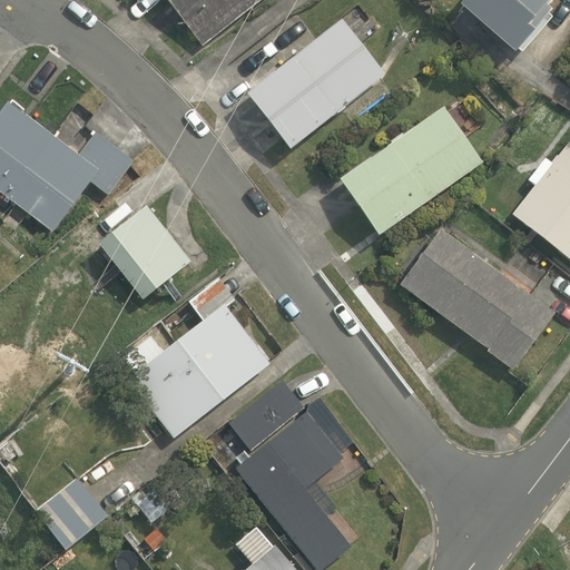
[(168,0),(204,47),(263,0),(168,0)]
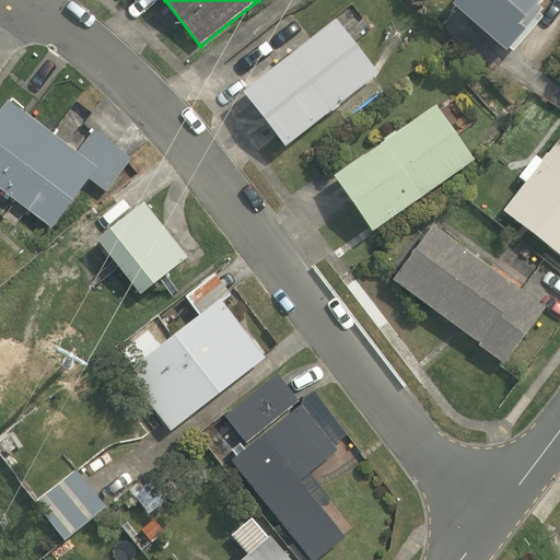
[(539,3),(541,0),(457,0),(455,3),(509,50),(545,8),(539,3)]
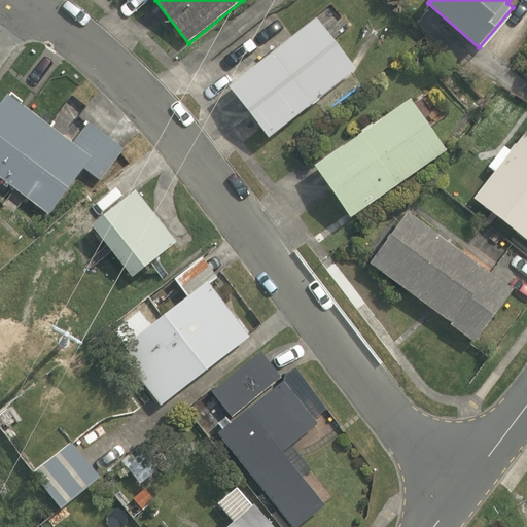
[(232,86),(271,138),(357,69),(317,19),(232,86)]
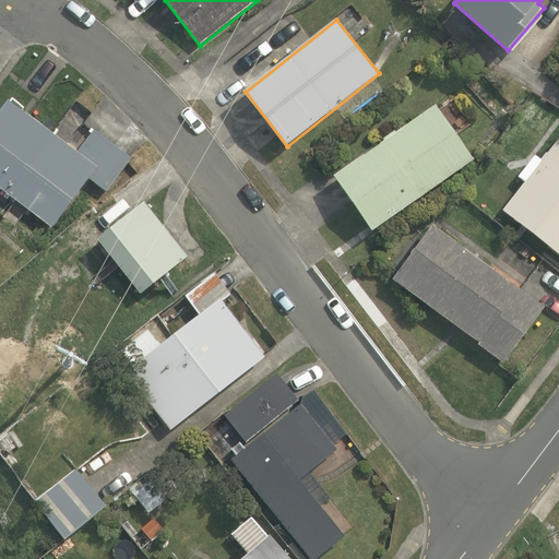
[(107,191),(133,158),(95,130),(79,153),(10,99),(0,111),(0,187),(52,228),(90,179),(107,191)]
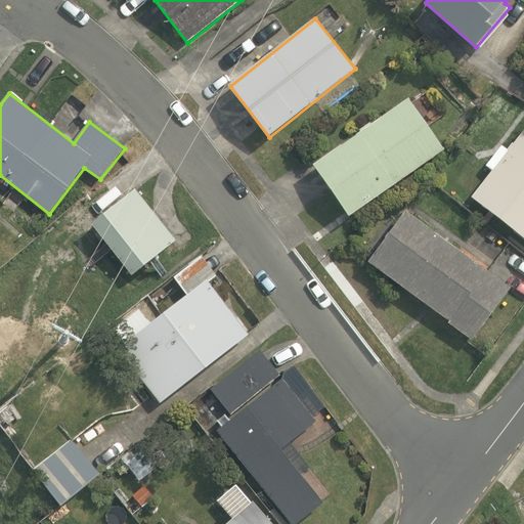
[(409,98),(313,164),(350,217),(445,151),(409,98)]
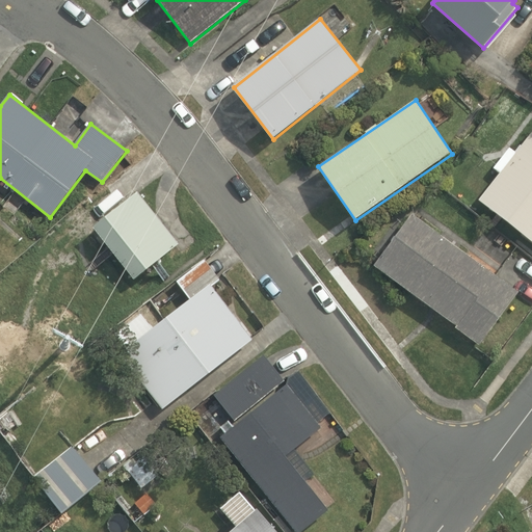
[(500,174),(479,201),(531,242),(531,132),(516,152),(510,148),(494,167),(500,174)]
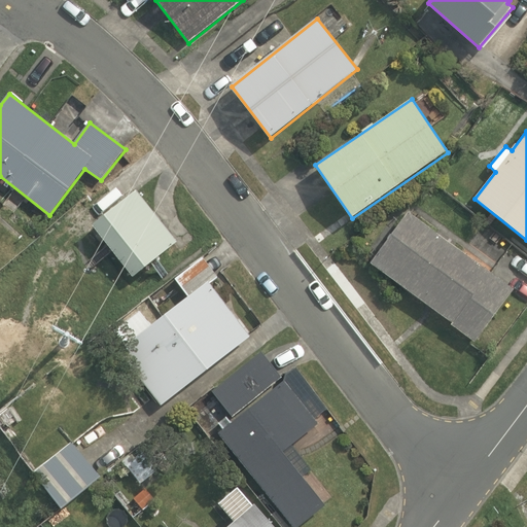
[(138,189),(94,225),(134,277),(179,242),(138,189)]
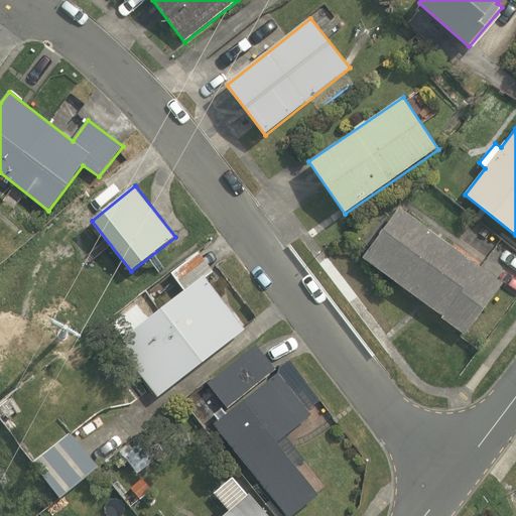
[(503,283),(401,208),(364,258),(443,316),(442,318),(466,335),(503,283)]
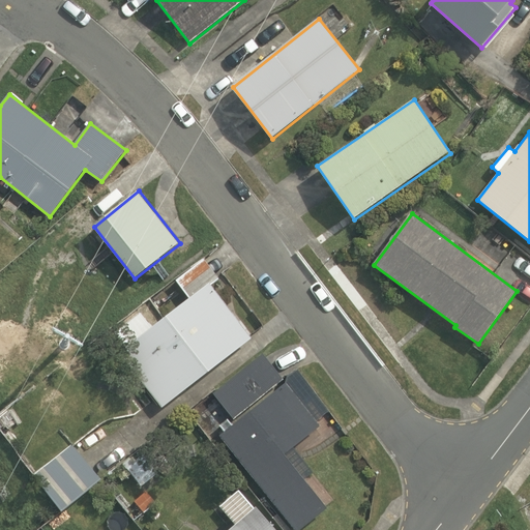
[(163,408),(253,337),(212,286),(221,278),(205,259),(177,281),(190,298),(153,327),(142,313),(114,333),(125,348),(120,353),(163,408)]
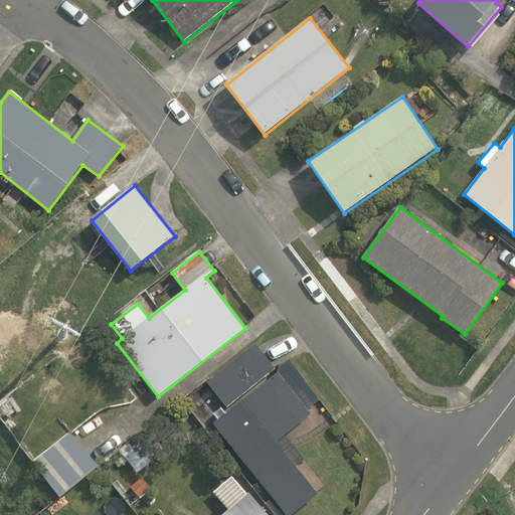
[(227,408),(277,369),(256,343),(207,382),(227,408)]
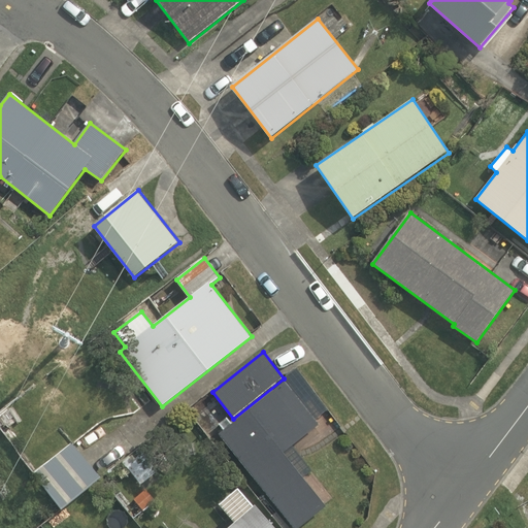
[(224,430),(219,434),(294,527),(299,527),(328,505),(285,453),(321,425),(317,420),(328,410),(320,399),(321,399),(296,368),(287,374),(285,381),(233,423),(228,418),(220,424),(224,430)]
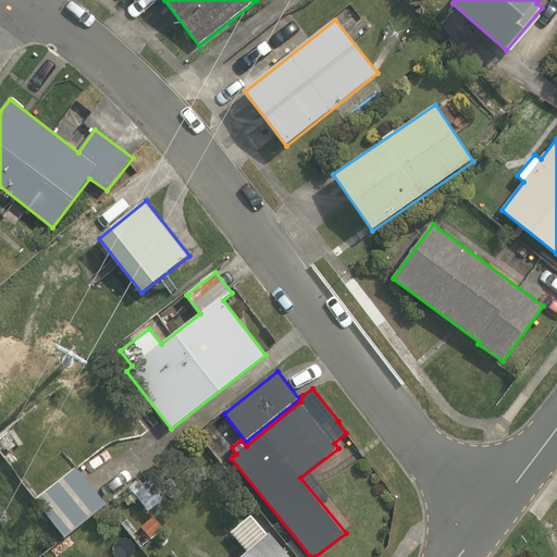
[(108,504),(77,467),(36,499),(65,537),(108,504)]
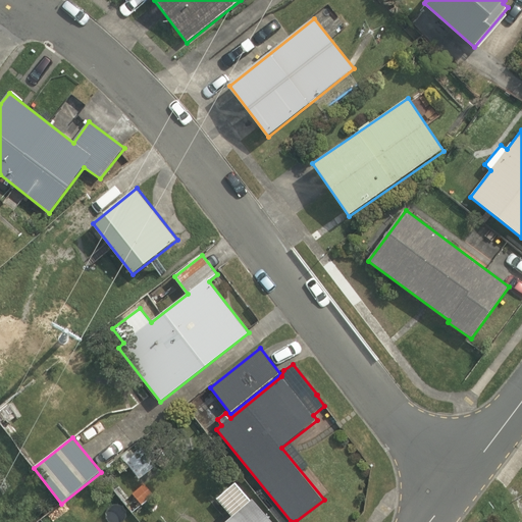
[(157,466),(142,447),(132,455),(128,451),(121,457),(140,480),(157,466)]
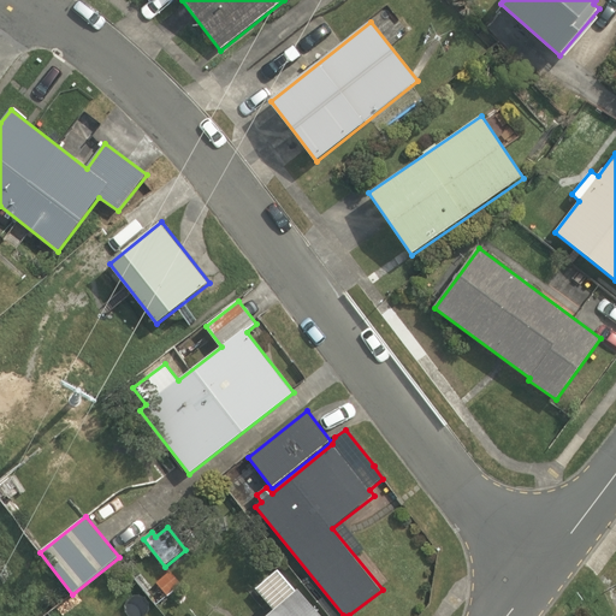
[(321,615),(298,588),(296,590),(279,569),(255,588),(274,610),(266,615),(321,615)]
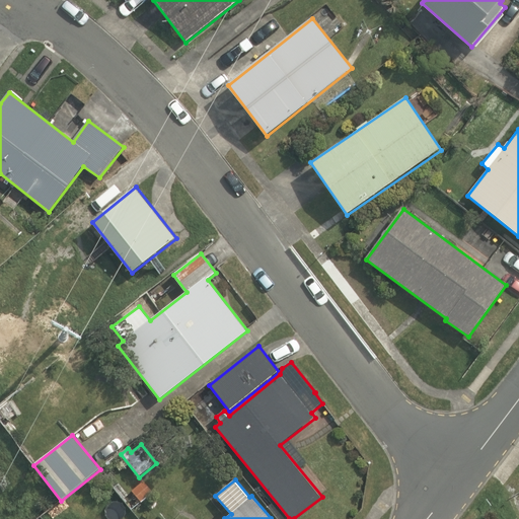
[(154,493),(144,482),(132,492),(142,503),(154,493)]
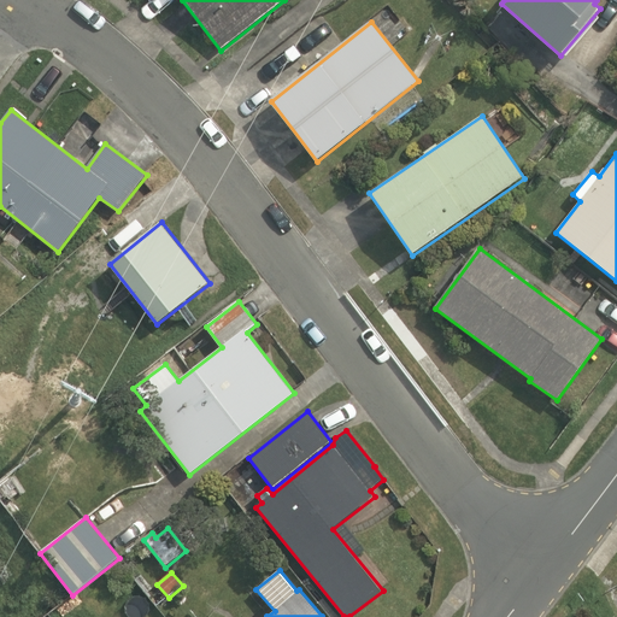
All buildings are outlined.
